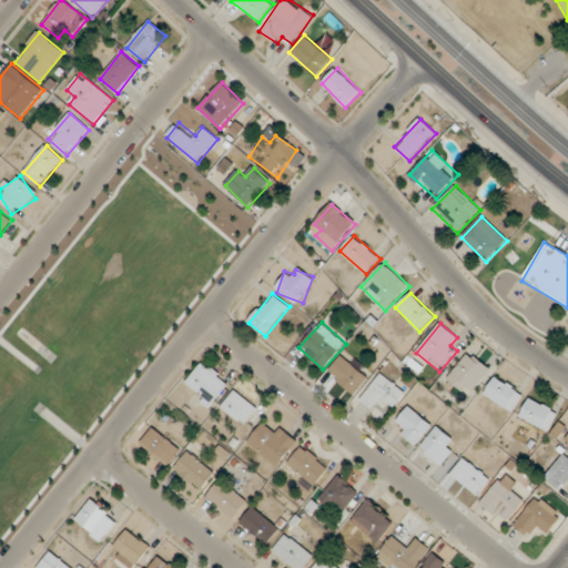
[(492,371),(469,352),(447,379),(469,397),(492,371)]
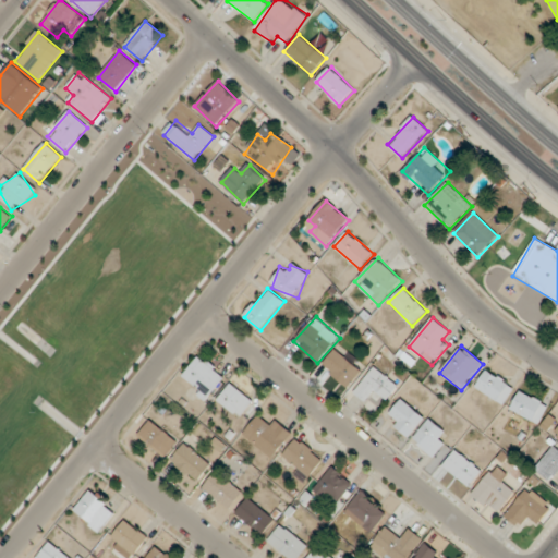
[(363,368),(336,349),(322,368),(349,388),(363,368)]
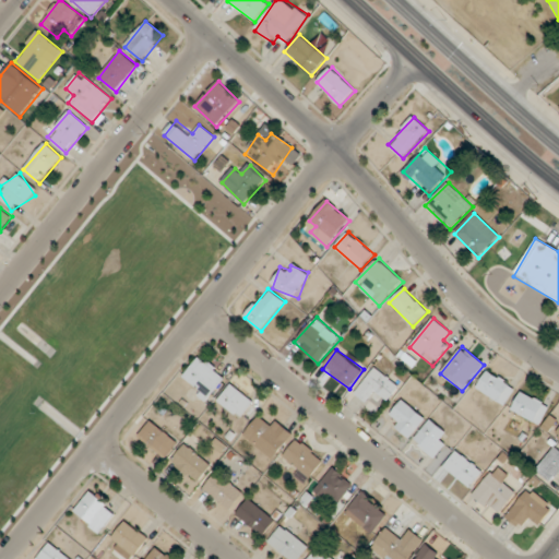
[(181,379),(205,402),(226,379),(202,356),(181,379)]
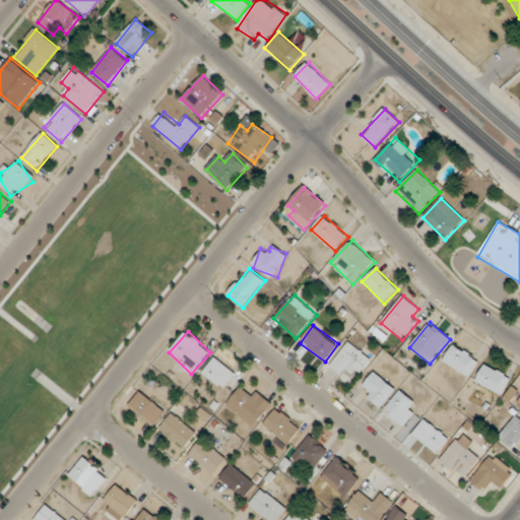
[(360,376),(372,359),(347,341),(330,367),(344,377),(349,369),(360,376)]
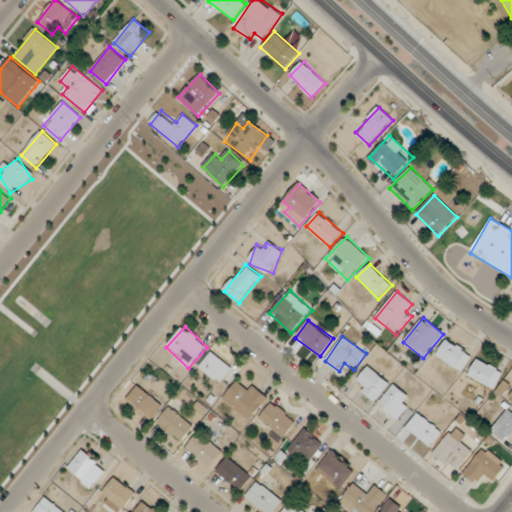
[(436,355),(462,372),(473,356),(447,338),(436,355)]
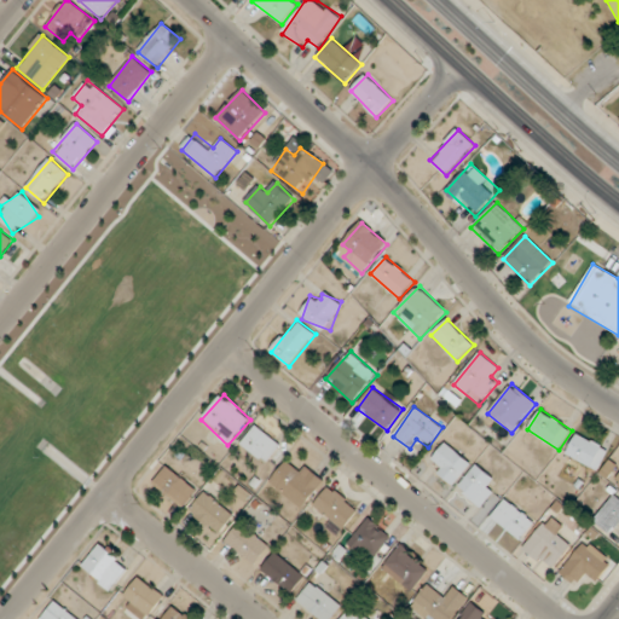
[(282,443),(256,424),(241,445),(266,464),(282,443)]
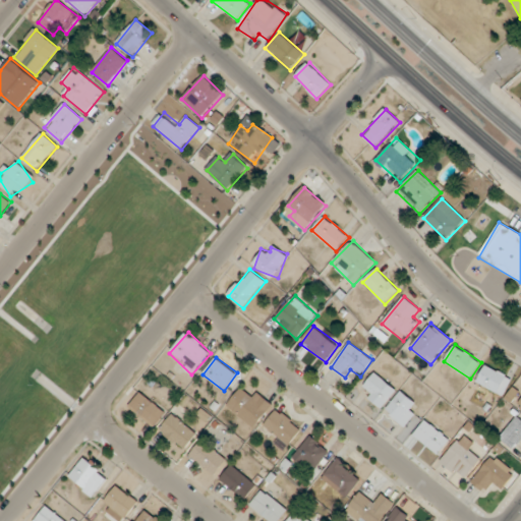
[(504,396),(512,379),(484,365),(476,384),(504,396)]
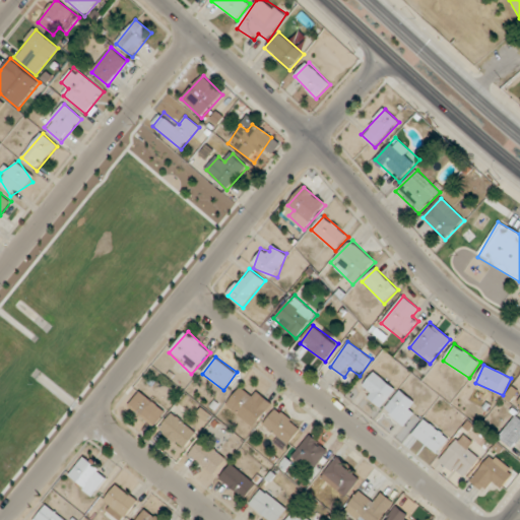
[(361,388),(380,408),(396,392),(377,372),(361,388)]
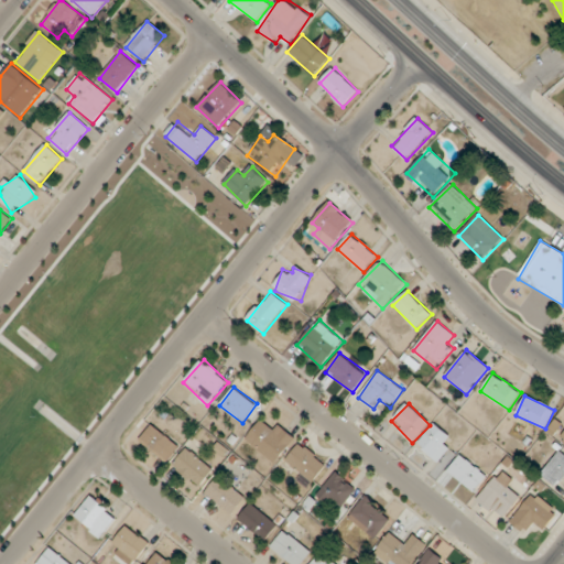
[(274,422),(269,430),(260,422),(246,441),(275,464),(295,438),(274,422)]
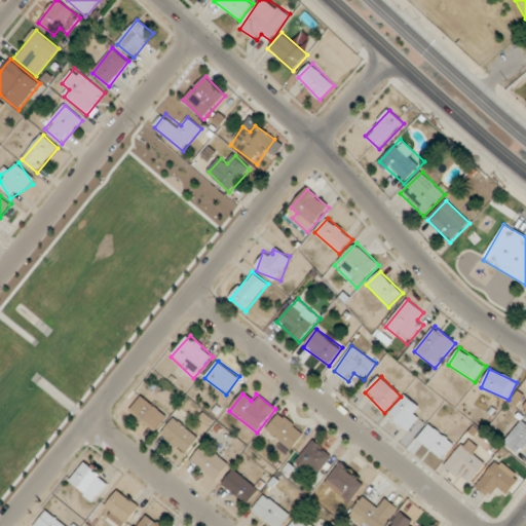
[(424,411),(405,395),(388,415),(408,431),(424,411)]
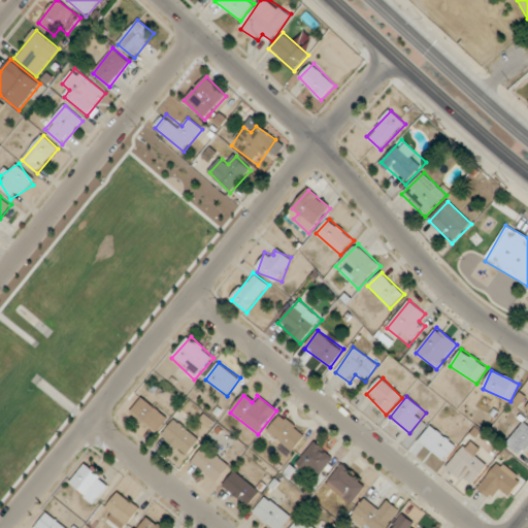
[(157,433),(169,417),(142,397),(131,414),(157,433)]
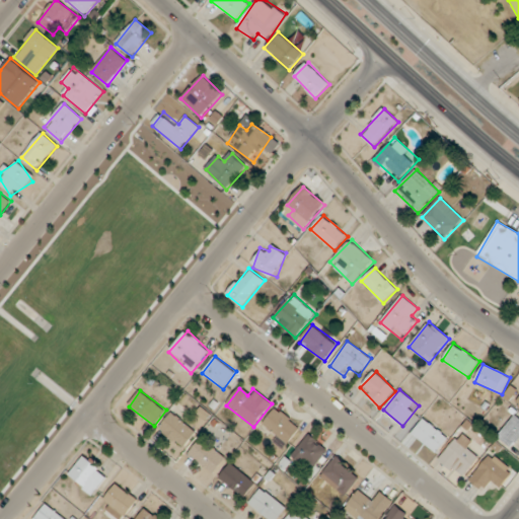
[(262,426),(288,445),(301,428),(275,408),(262,426)]
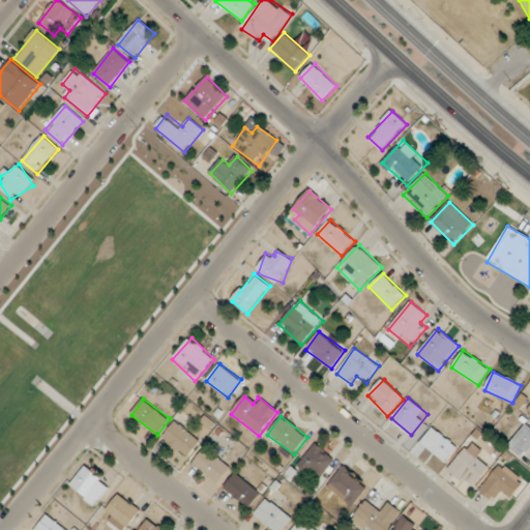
[(187,460),(202,441),(176,421),(162,439),(187,460)]
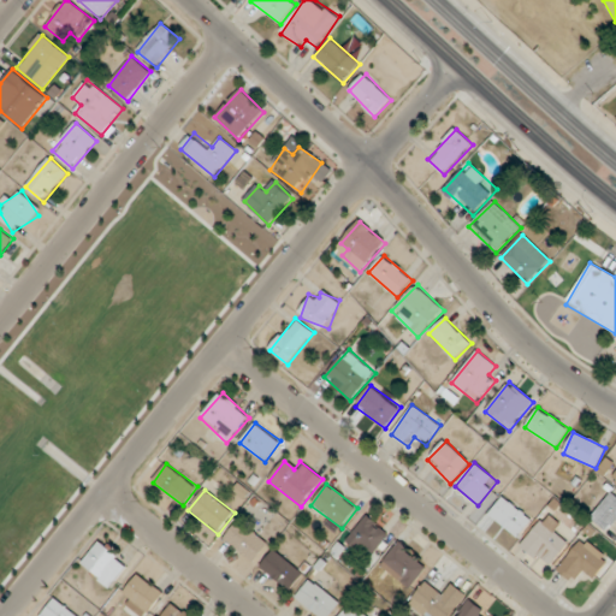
[(533,520),(503,496),(489,515),(517,539),(533,520)]
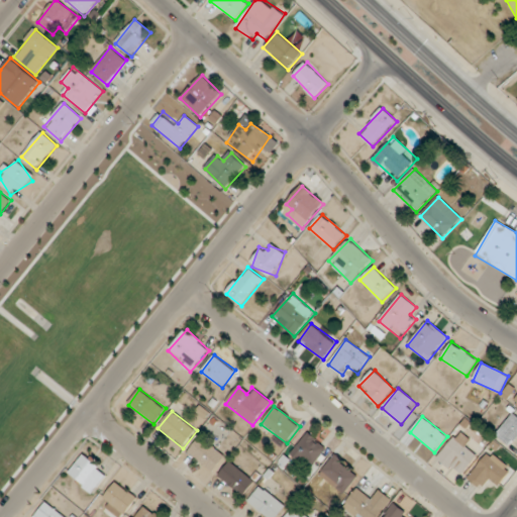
[(516,419),(505,417),(501,441),(513,443),(513,440),(516,440),(516,419)]
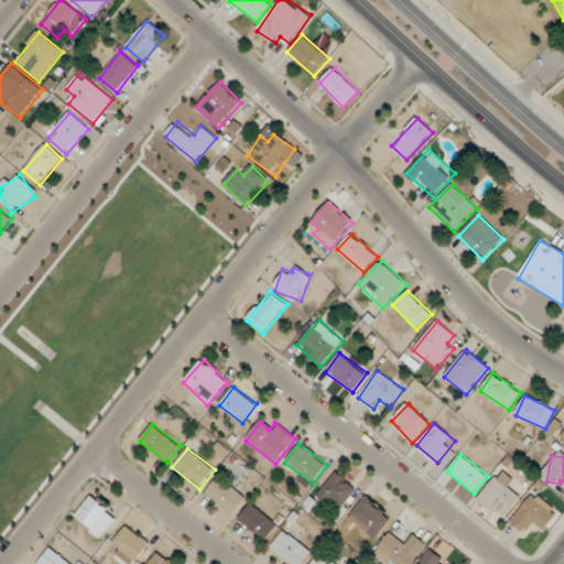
[(517,481),(499,469),(477,502),(503,520),(519,496),(511,490),(517,481)]
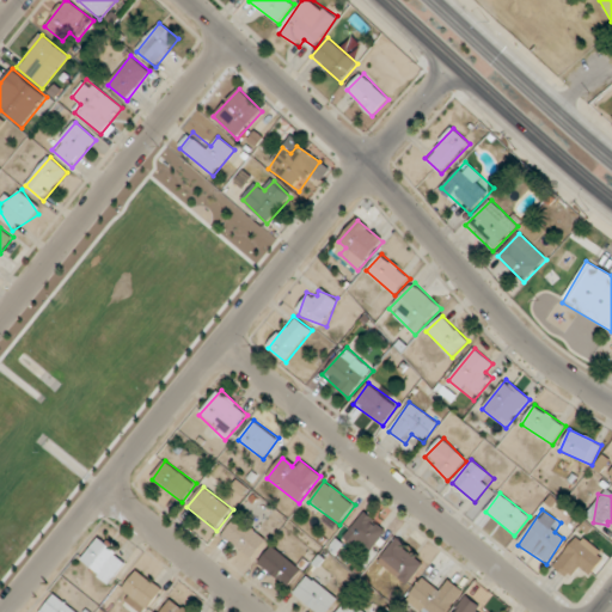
[(346,538),(371,556),(389,531),(363,512),(346,538)]
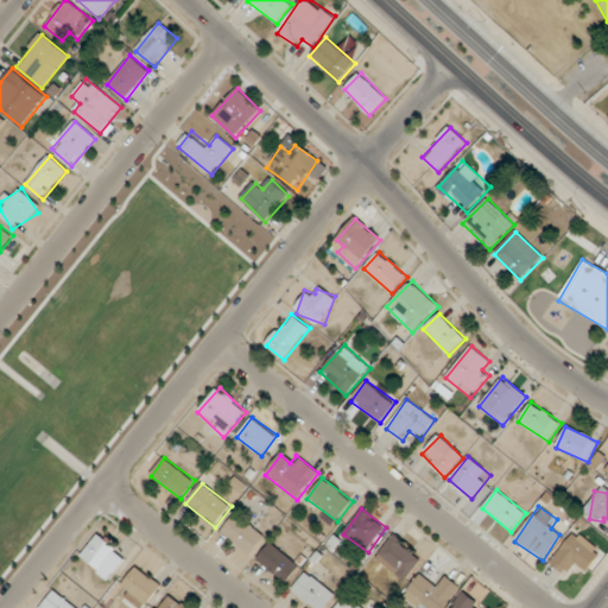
[(266,536),(234,513),(220,533),(251,556),(266,536)]
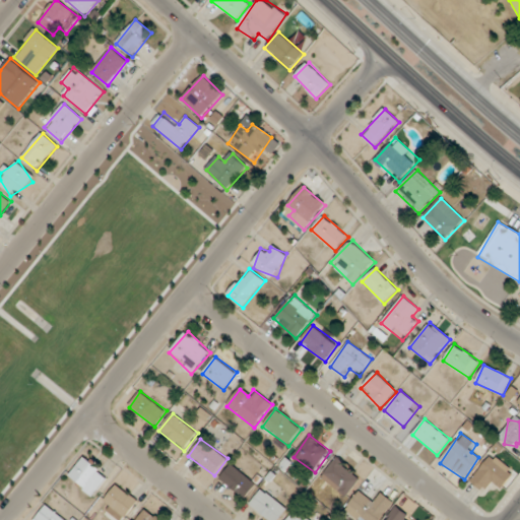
[(485,494),(494,484),(501,491),(516,473),(493,453),(469,480),(485,494)]
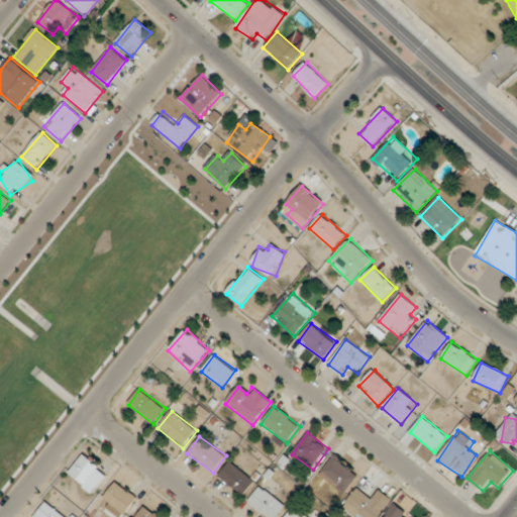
[(108,474),(85,454),(68,474),(91,494),(108,474)]
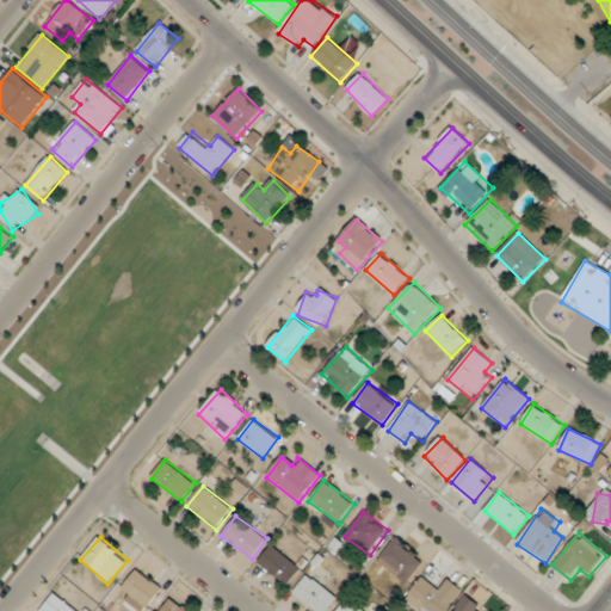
[(407,584),(424,562),(395,539),(378,561),(407,584)]
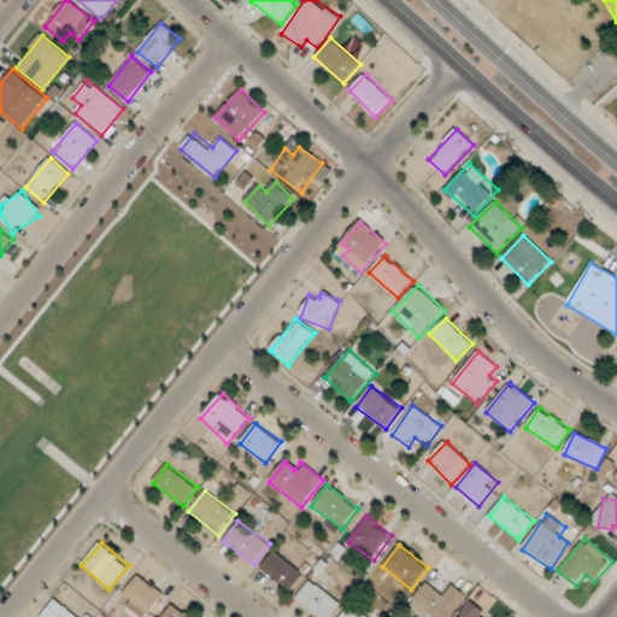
[(305,575),(274,551),(260,570),(291,593),(305,575)]
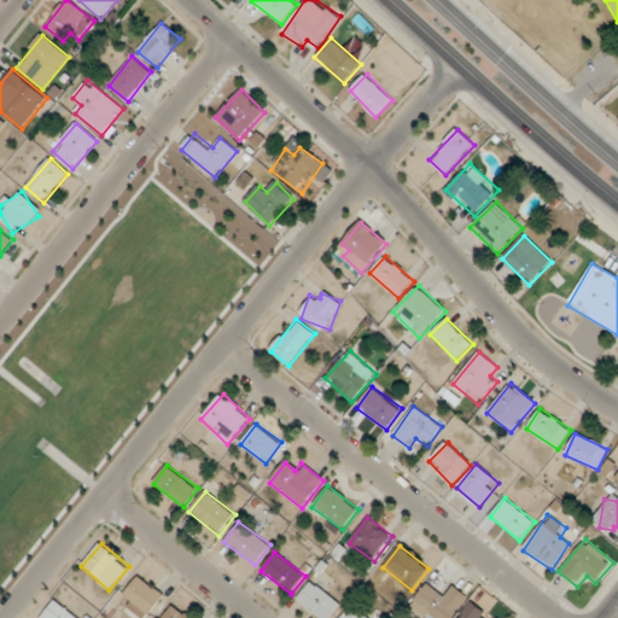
[(165,596),(140,576),(123,595),(149,616),(165,596)]
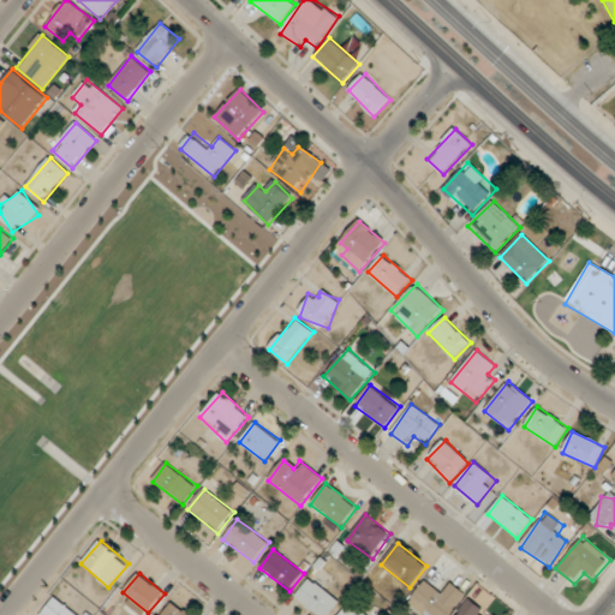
[(410,604),(427,614),(449,614),(465,592),(451,583),(443,593),(425,580),(410,604)]
